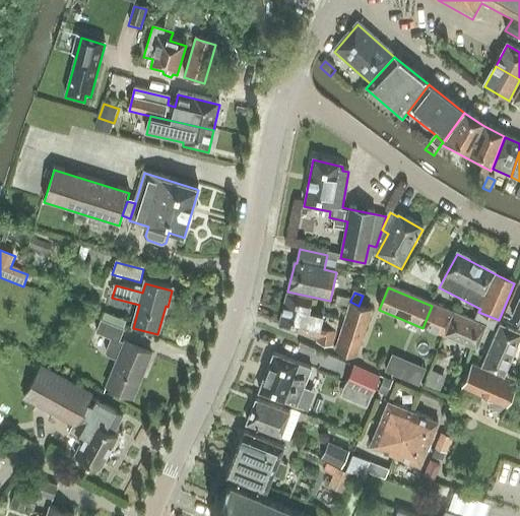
[(312,302),(287,296),(279,328),(304,334),(318,337),(317,342),(332,346),(338,322),(309,314),(312,302)]
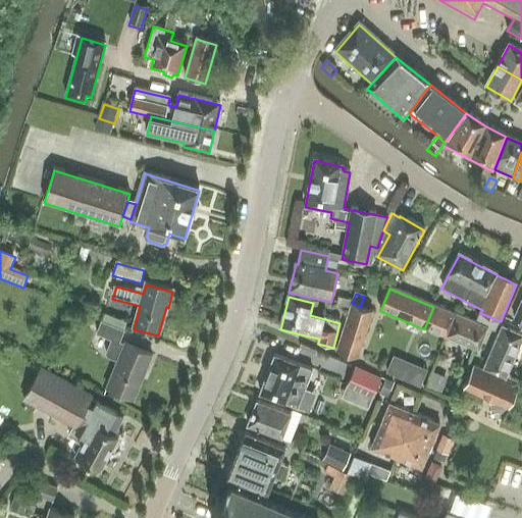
[(338,300),(336,308),(349,310),(352,303),(352,302),(338,300)]
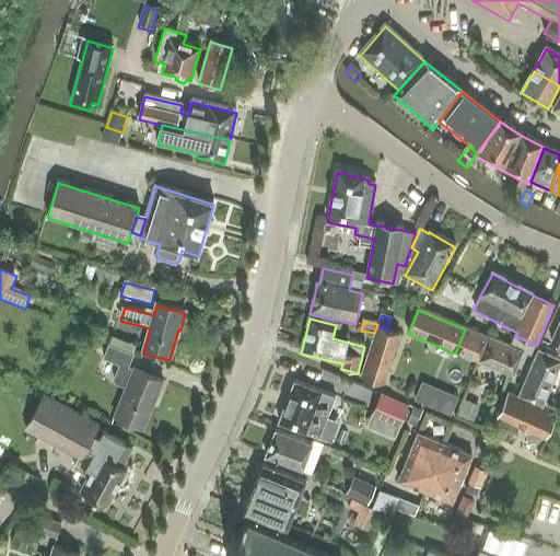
[(559,325),(549,351),(559,356),(559,325)]
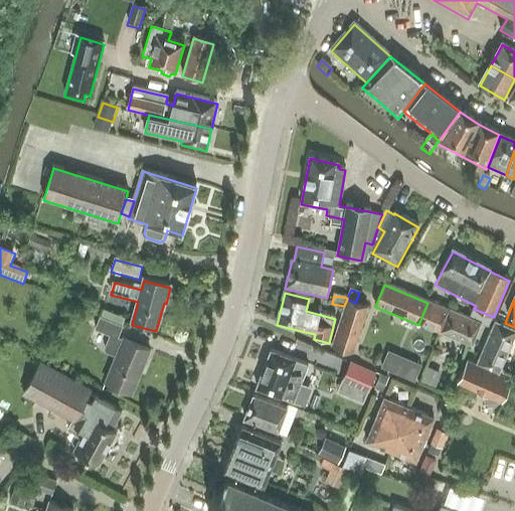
[(353,356),(367,310),(347,302),(332,348),(353,356)]
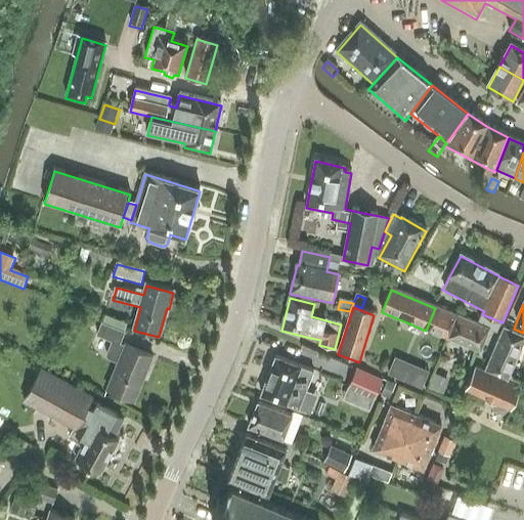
[(457,317),(435,308),(426,331),(448,340),(457,317)]
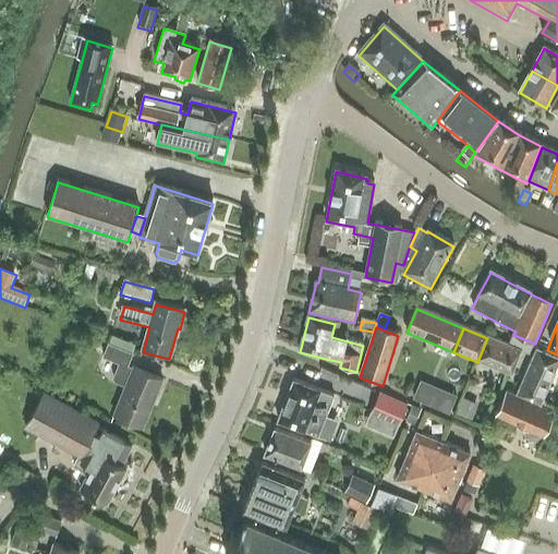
[(535,344),(513,335),(508,347),(487,338),(477,362),(511,376),(521,352),(529,357),(535,344)]
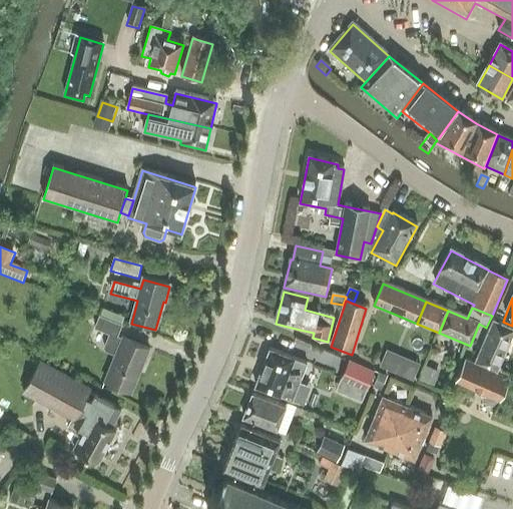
[(103,312),(100,319),(121,327),(124,320),(103,312)]
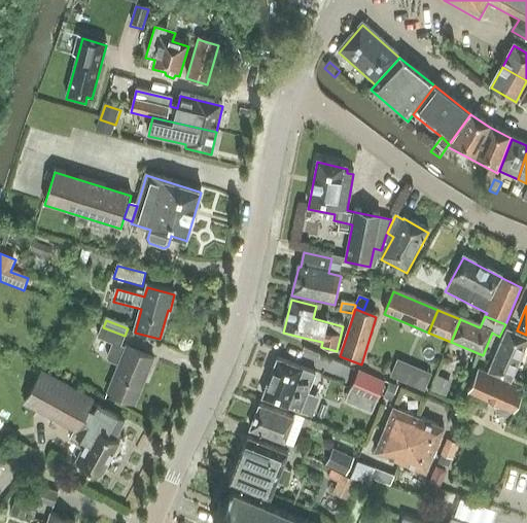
[(120,348),(126,337),(125,336),(103,327),(102,327),(97,340),(112,346),(107,358),(109,363),(118,367),(107,394),(135,406),(153,361),(126,350),(120,348)]
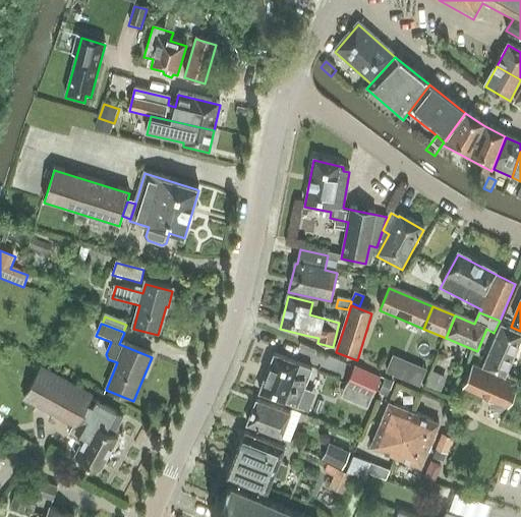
[(505,380),(520,341),(520,336),(501,328),(482,370),(505,380)]
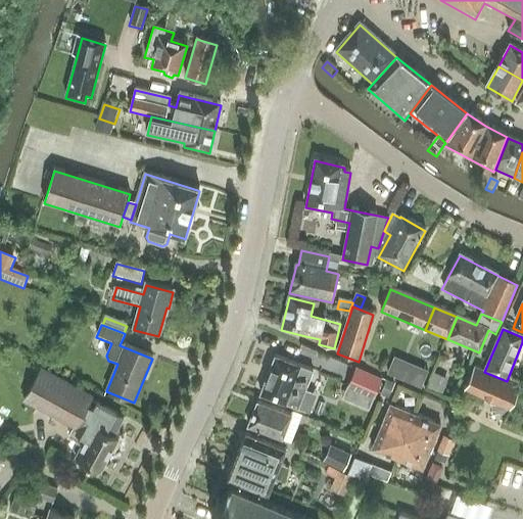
[(298,411),(313,373),(275,359),(260,396),(298,411)]
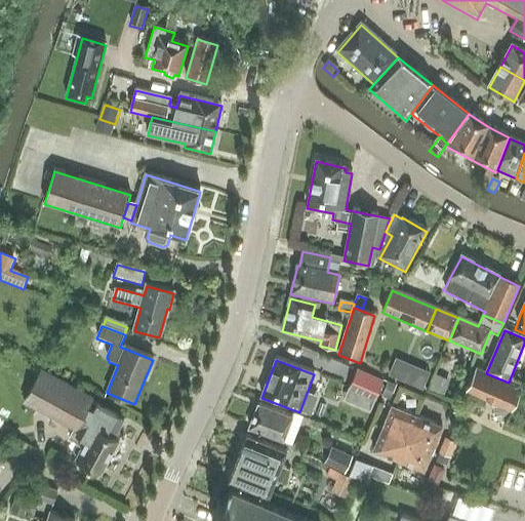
[(408,370),(396,365),(391,377),(403,383),(408,370)]
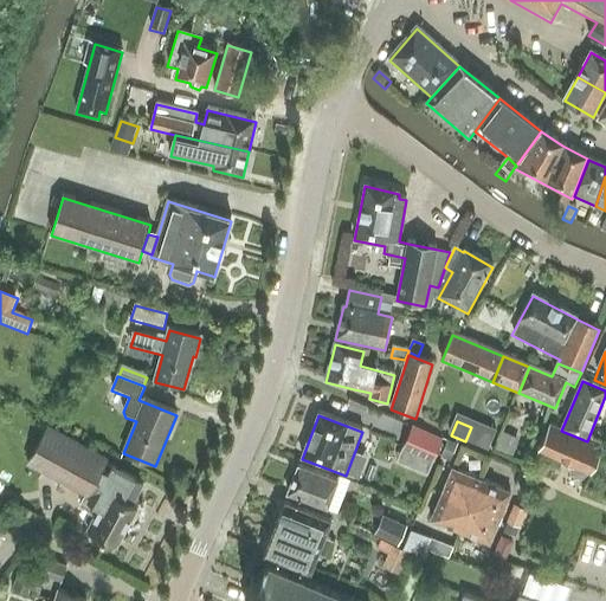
[(482,426),(474,445),(488,452),(496,432),(482,426)]
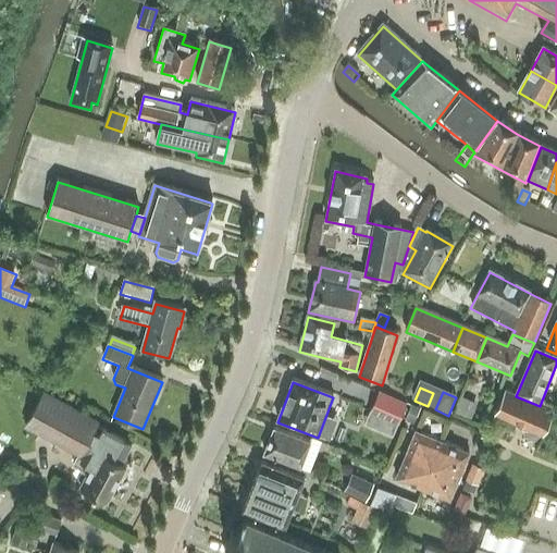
[(379,394),(370,415),(386,421),(381,433),(393,439),(398,427),(407,406),(379,394)]
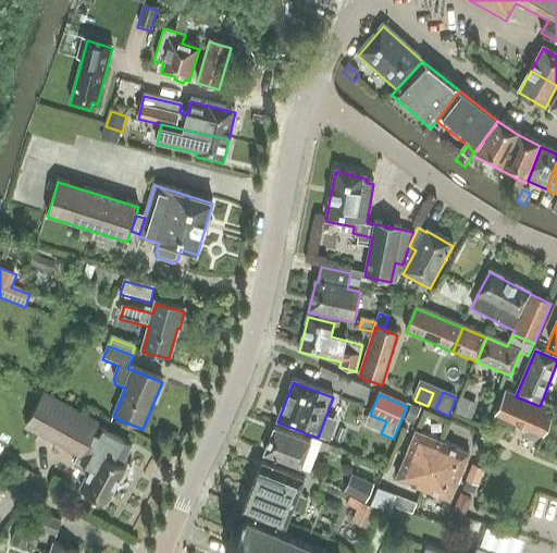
[(542,438),(552,414),(506,394),(496,417),(542,438)]
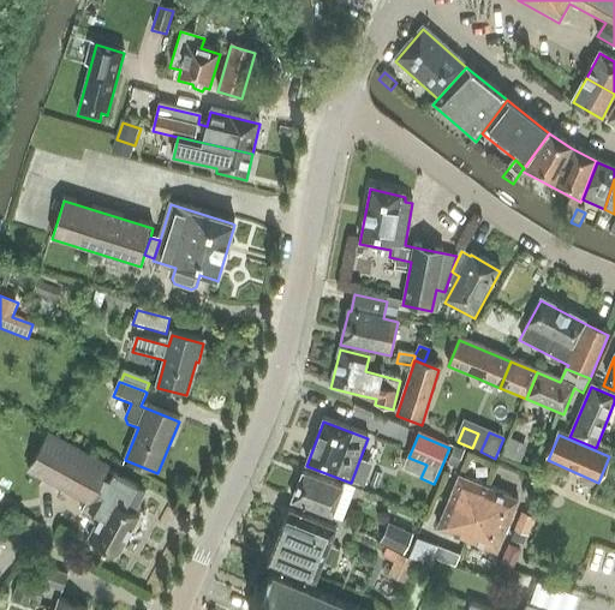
[(144,495),(145,494),(124,482),(107,473),(108,470),(48,436),(28,472),(87,506),(81,516),(97,525),(89,540),(103,549),(101,552),(111,557),(113,554),(118,557),(139,518),(131,514),(142,494),(144,495)]
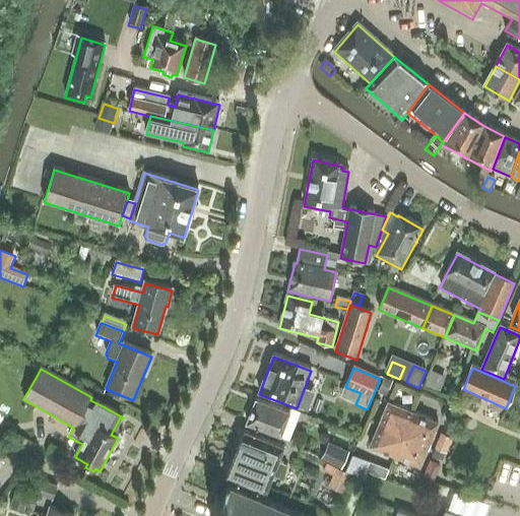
[(445,379),(433,375),(428,389),(440,393),(445,379)]
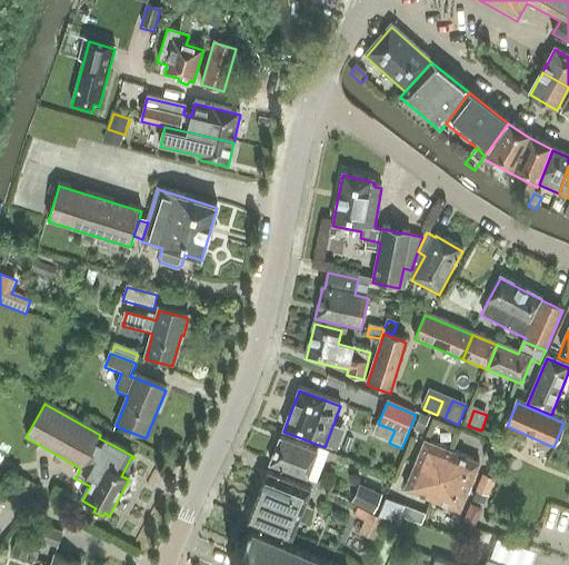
[(421,416),(413,433),(422,436),(430,419),(421,416)]
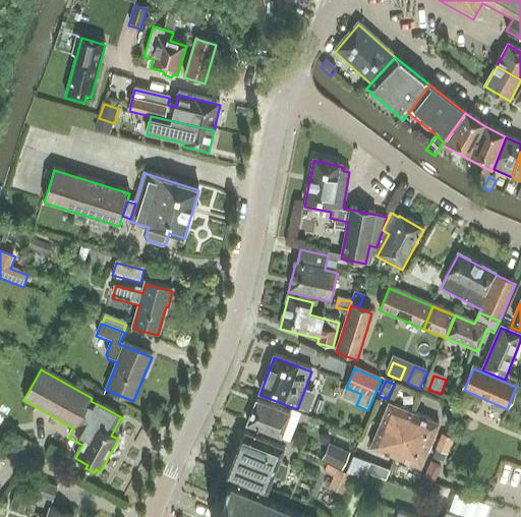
[(290,416),(256,403),(247,426),(281,440),(290,416)]
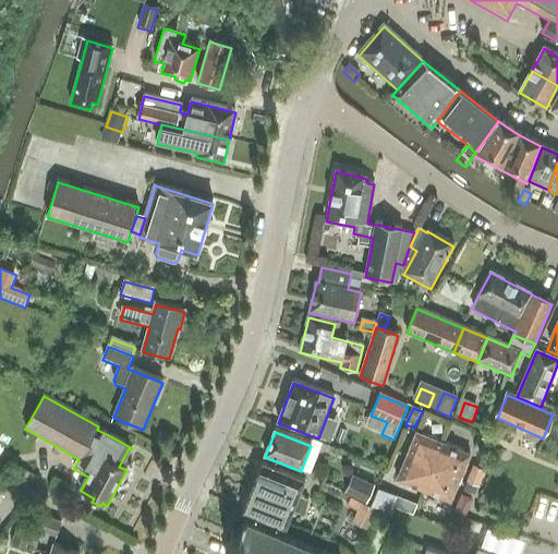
[(434,469),(444,445),(416,434),(407,458),(434,469)]
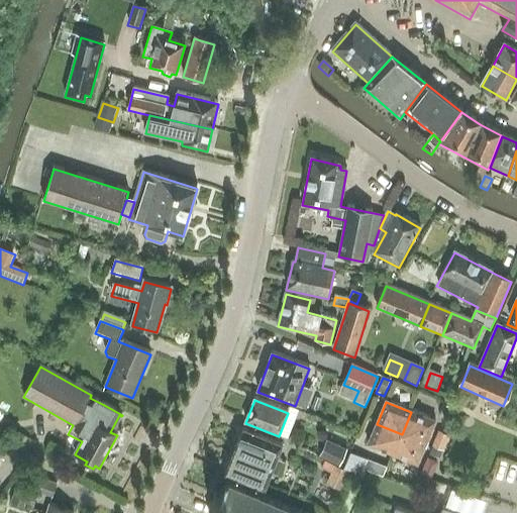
[(435,422),(411,412),(402,434),(426,444),(435,422)]
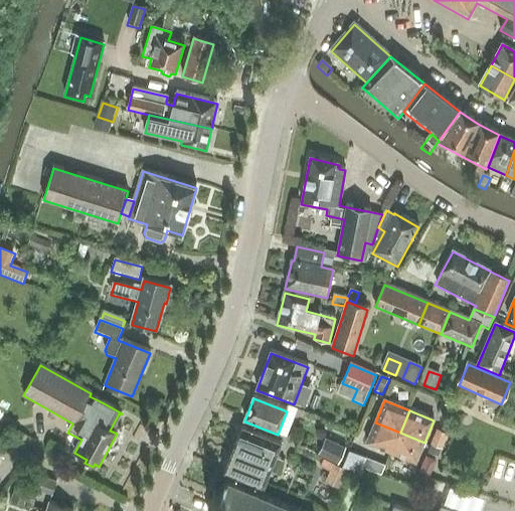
[(400,433),(375,422),(366,445),(391,455),(400,433)]
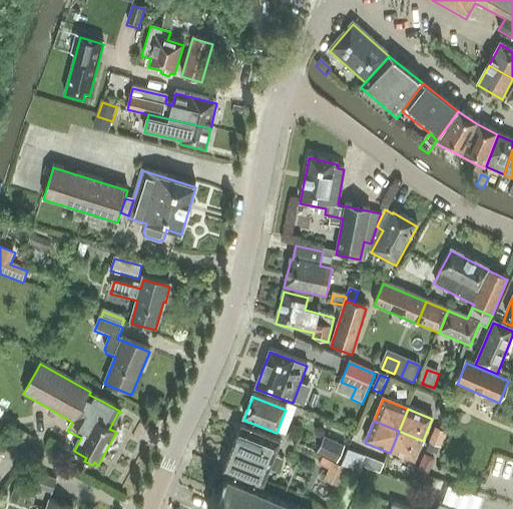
[(280,443),(240,428),(222,473),(263,488),(269,471),(278,475),(291,480),(296,466),(275,457),(280,443)]
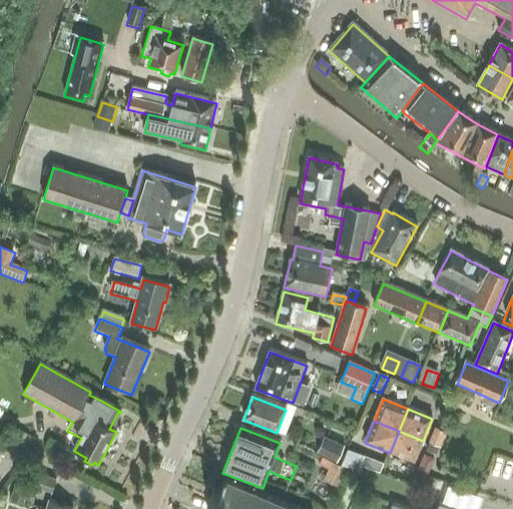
[(447,436),(435,430),(429,445),(441,450),(447,436)]
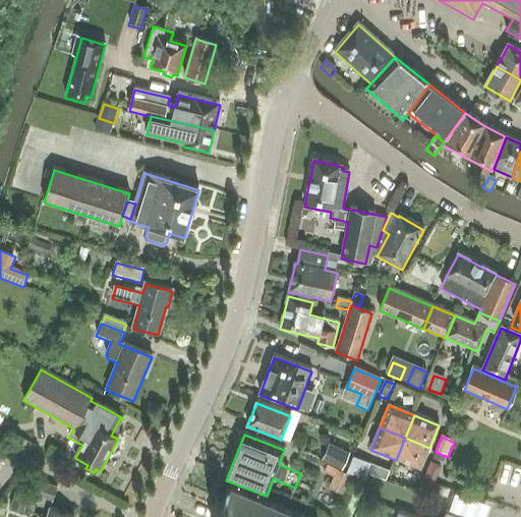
[(420,470),(429,448),(405,438),(396,460),(420,470)]
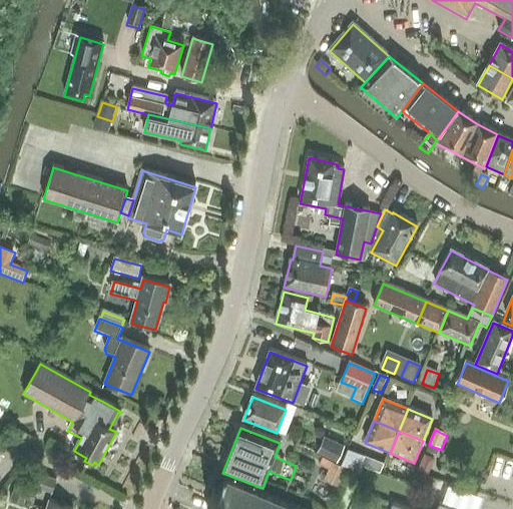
[(338,464),(345,449),(326,440),(319,455),(338,464)]
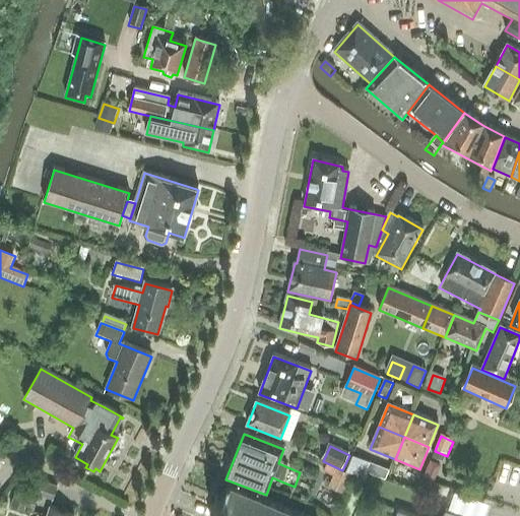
[(435,452),(432,459),(442,463),(445,456),(435,452)]
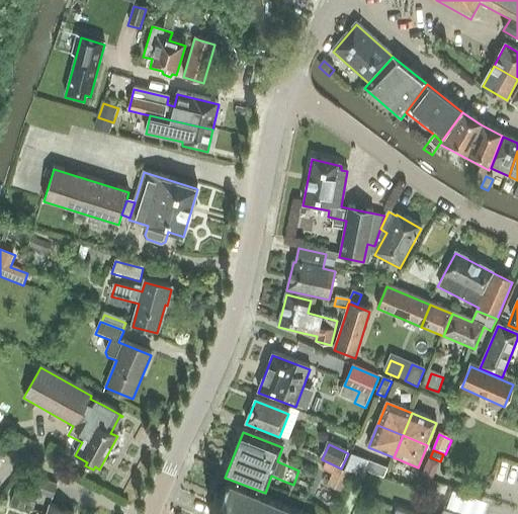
[(369,460),(356,455),(349,475),(356,477),(357,476),(363,478),(369,460)]
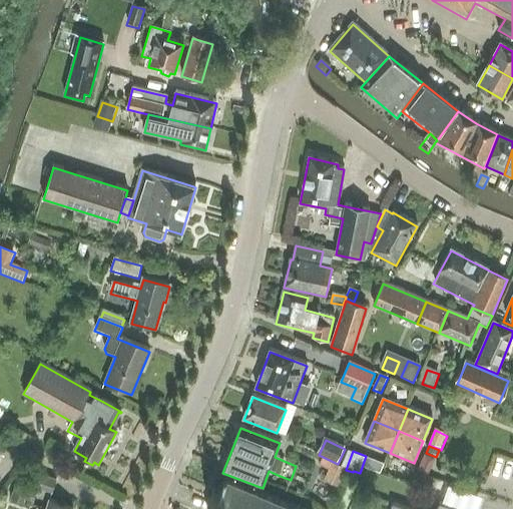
[(347,471),(333,465),(325,483),(338,489),(347,471)]
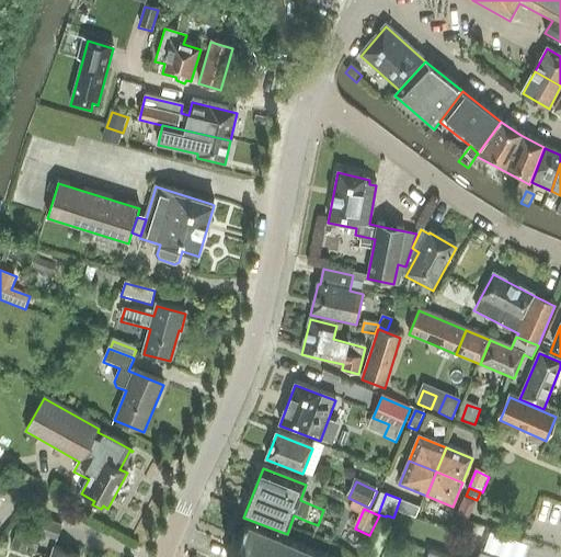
[(37,518),(34,526),(21,523),(12,547),(27,553),(33,533),(57,542),(63,526),(37,518)]
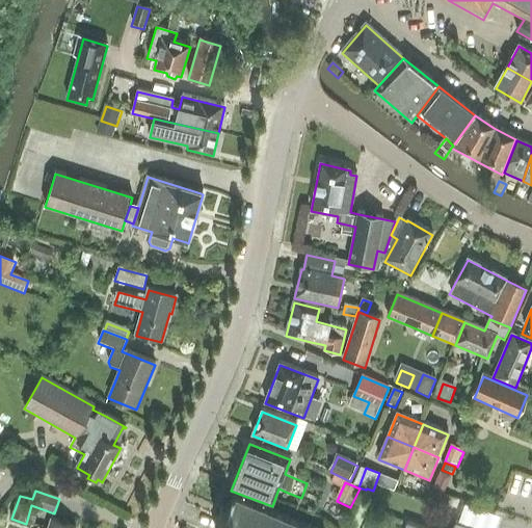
[(222,509),(220,509),(221,511),(218,521),(216,522),(216,524),(218,523),(222,525),(221,527),(306,527),(295,523),(294,522),(294,523),(281,517),(278,516),(278,517),(265,510),(266,510),(264,509),(264,510),(250,504),(249,503),(248,504),(236,499),(236,498),(234,497),(233,499),(228,512),(223,510),(222,509)]
